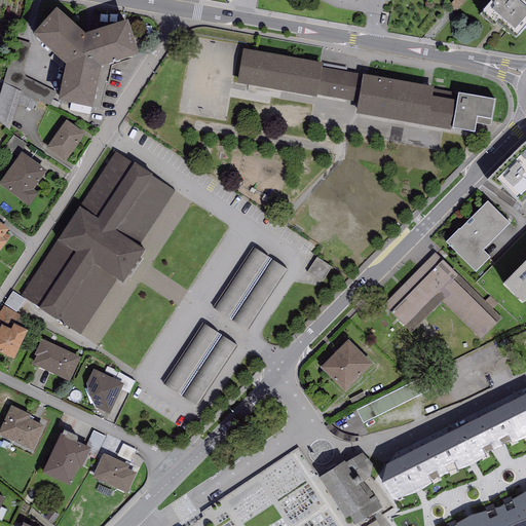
[(525,1),(525,3),(521,0),(494,0),(479,17),(494,31),(498,27),(516,43),(525,31),(525,1)]
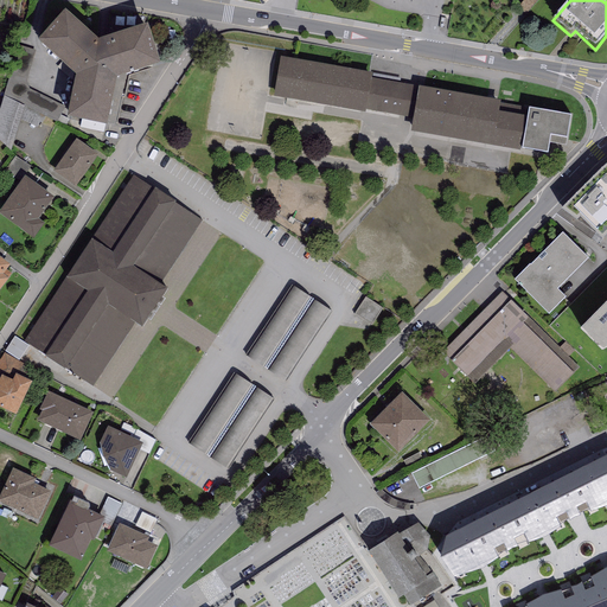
[(97,44),(65,14),(38,44),(76,78),(66,121),(107,128),(108,125),(116,83),(126,80),(160,68),(147,29),(97,44)]
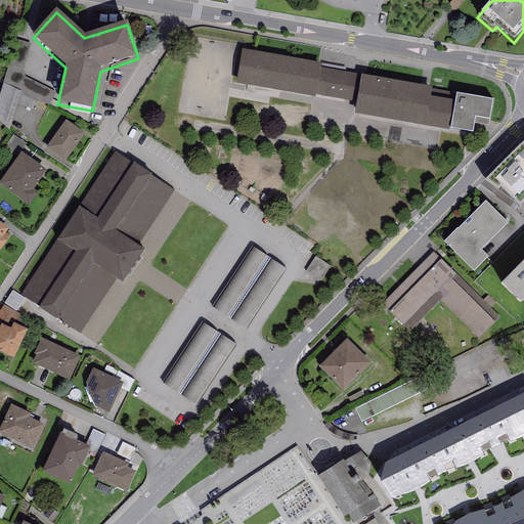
[(16,40),(3,83),(39,100),(49,105),(56,92),(26,77),(23,71),(31,44),(16,40)]
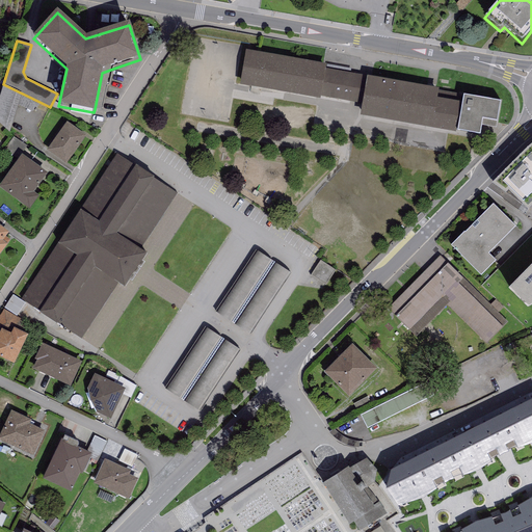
[(325,69),(326,64),(246,50),(240,84),(320,99),(320,96),(363,103),(367,76),(325,69)]
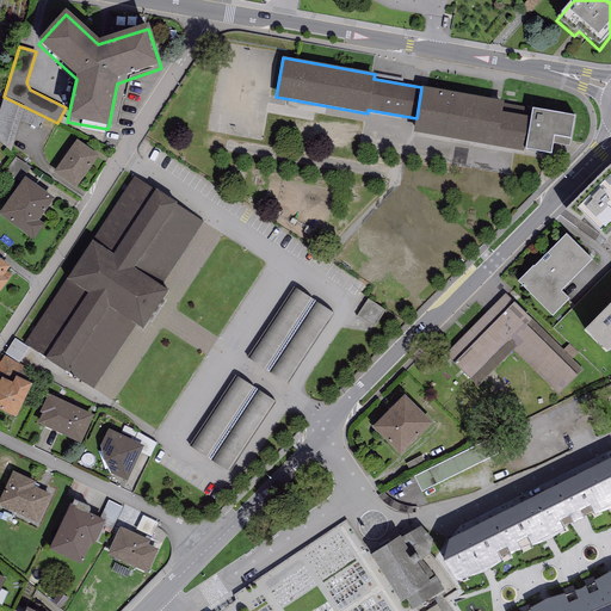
[(116,127),(127,80),(117,84),(109,125),(116,127)]
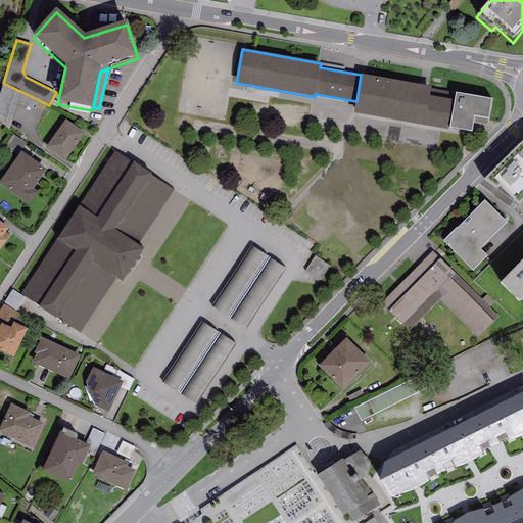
[(431,87),(361,75),(357,101),(354,113),(448,129),(453,100),(430,97),(431,87)]
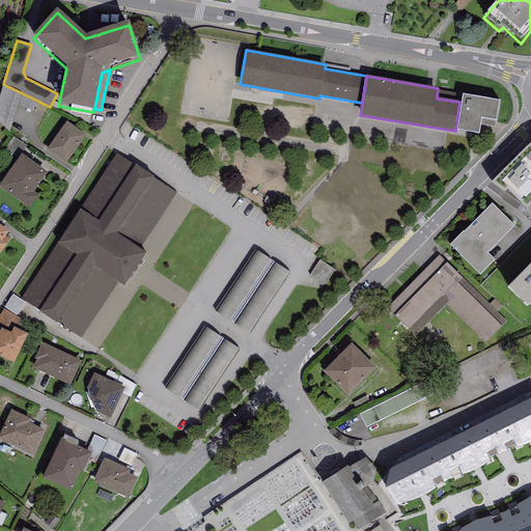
[(33,112),(39,102),(3,84),(0,93),(0,123),(9,133),(18,105),(33,112)]
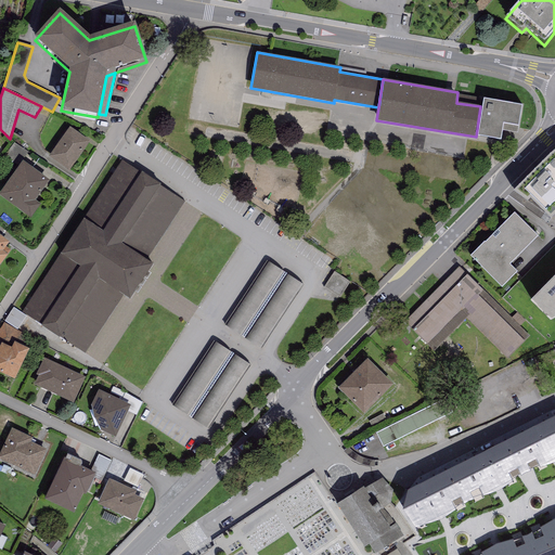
[(523,105),(485,98),(478,134),(501,139),(503,123),(518,126),(523,105)]
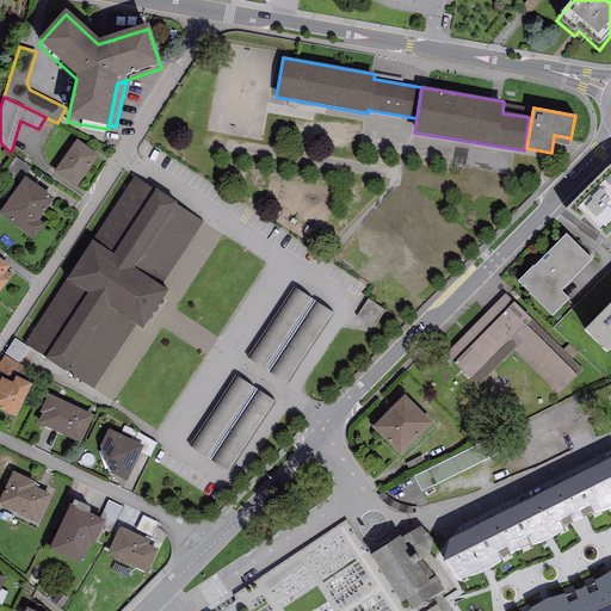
[(54,174),(75,190),(99,156),(76,141),(54,174)]
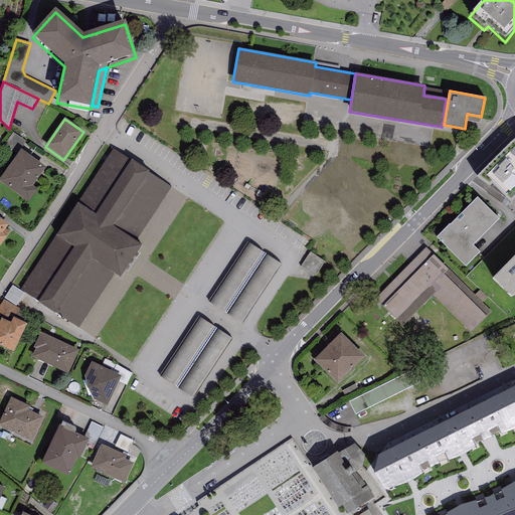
[(514,142),(510,146),(476,180),(489,190),(492,187),(511,205),(514,201),(514,142)]
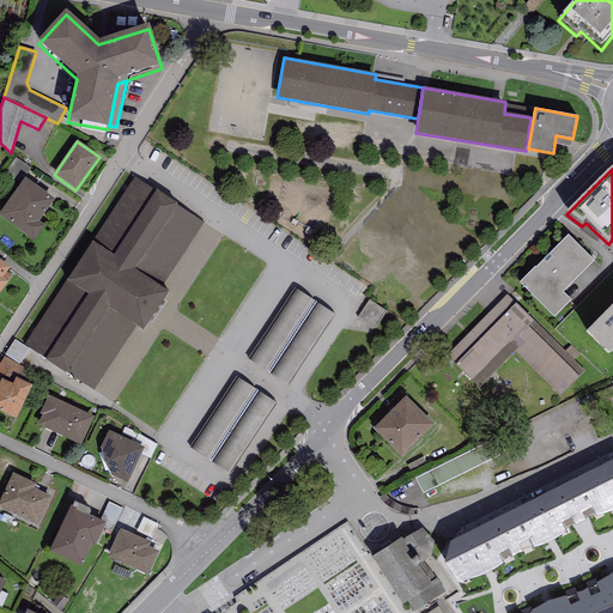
[(205,223),(135,177),(25,346),(93,392),(135,328),(144,333),(169,293),(162,287),(205,223)]
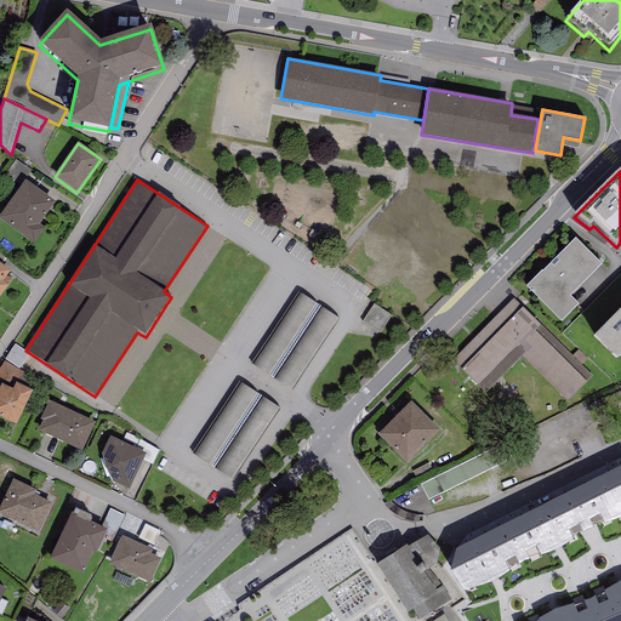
[(26,182),(0,216),(0,221),(34,246),(45,231),(39,226),(56,204),(26,182)]
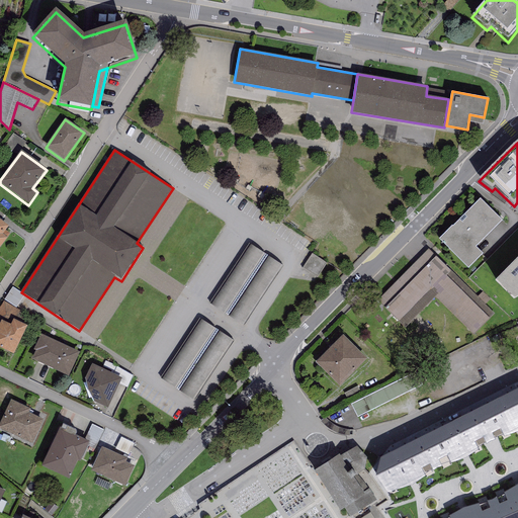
[(480,200),(439,241),(468,270),(483,255),(476,249),(501,223),(480,200)]
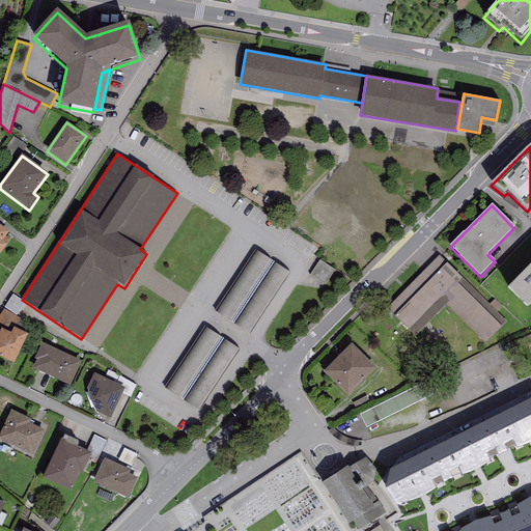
[(8,232),(0,226),(0,253),(10,241),(5,236),(8,232)]
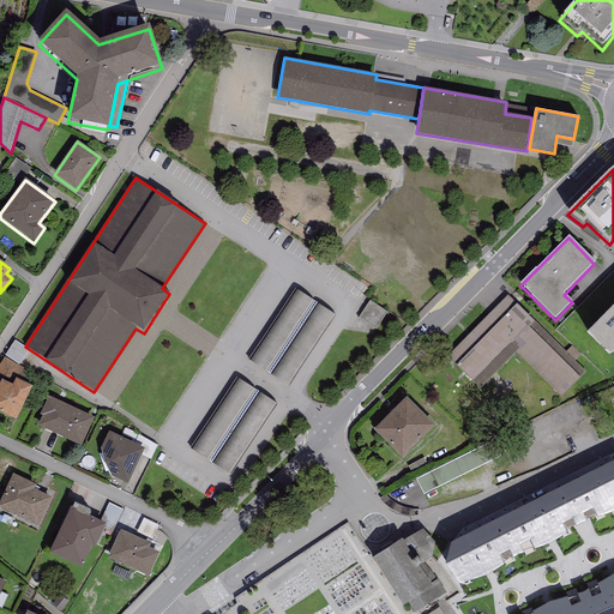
[(270,379),(292,392),(337,319),(299,295),(254,367),(271,378),(270,379)]
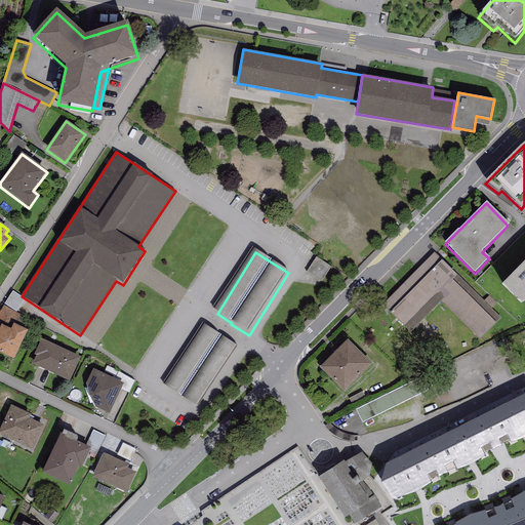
[(435,252),(382,305),(412,334),(442,305),(478,339),(499,318),(435,252)]
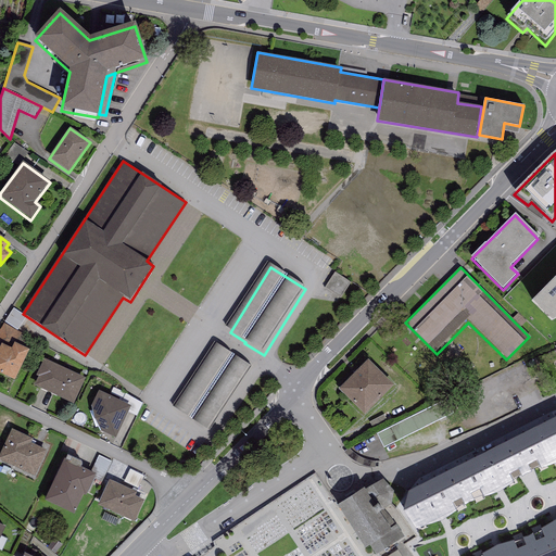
[(336,276),(328,288),(342,298),(350,285),(336,276)]
